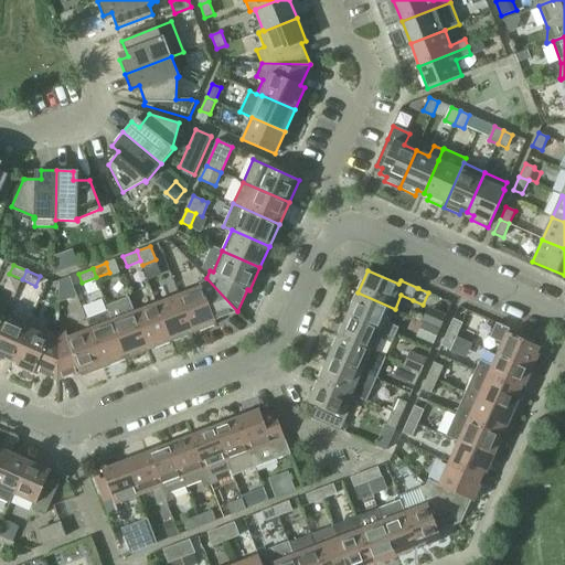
[(60,280),(59,291),(74,286),(71,276),(60,280)]
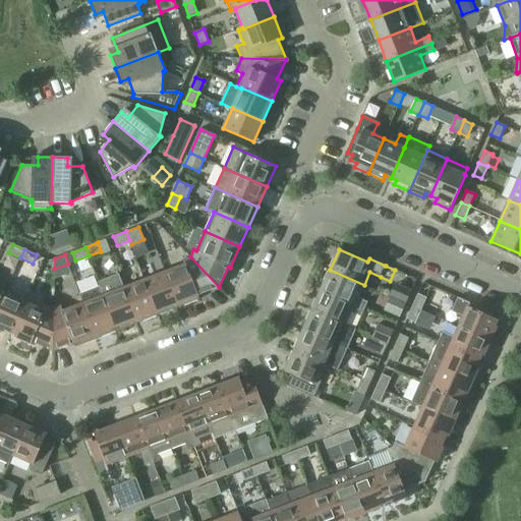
[(198,295),(219,287),(190,256),(183,259),(185,265),(165,272),(177,303),(182,301),(184,305),(199,299),(198,295)]
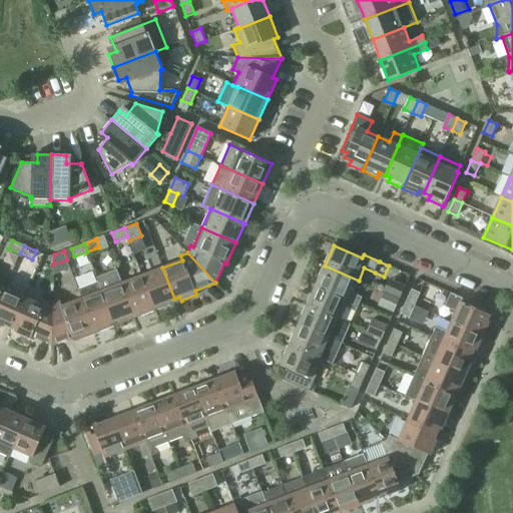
[(44,254),(40,263),(48,267),(49,257),(44,254)]
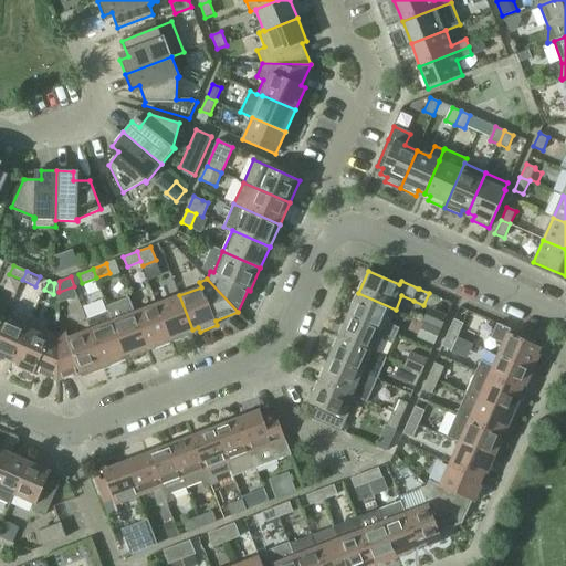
[(358,293),(348,315),(396,336),(399,327),(389,323),(396,310),(358,293)]
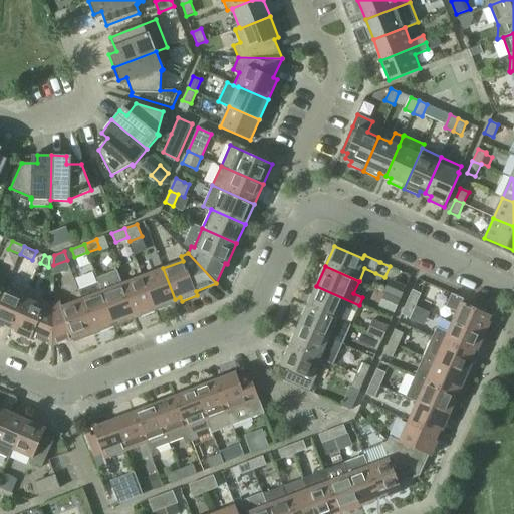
[(169,301),(175,299),(163,268),(143,276),(156,311),(171,305),(169,301)]
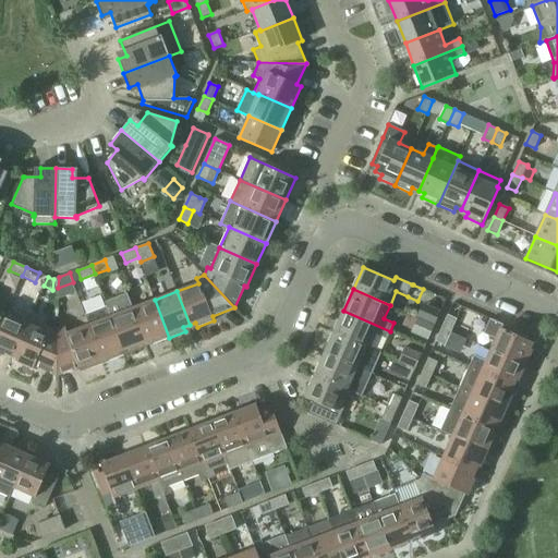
[(146,341),(133,308),(128,294),(106,303),(107,306),(125,354),(142,349),(140,343),(146,341)]
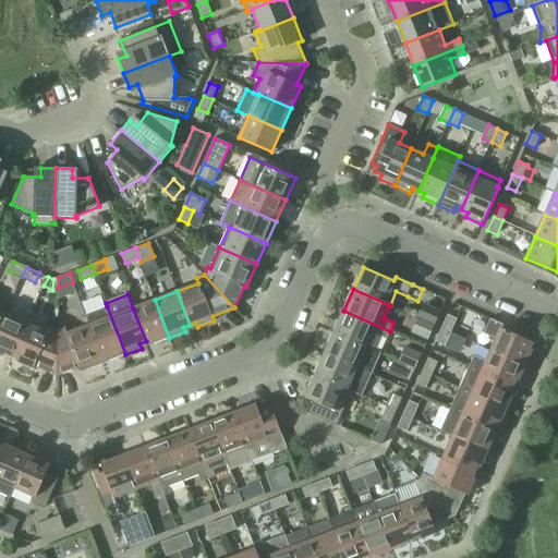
[(154,343),(169,338),(155,300),(133,308),(146,341),(152,339),(154,343)]
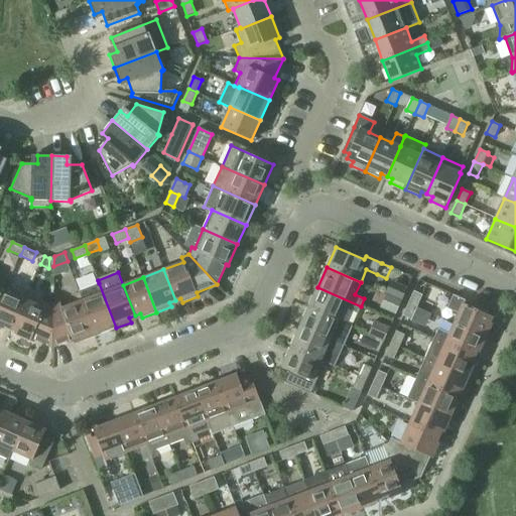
[(82,301),(93,332),(100,329),(102,334),(116,328),(99,283),(79,290),(83,300),(82,301)]
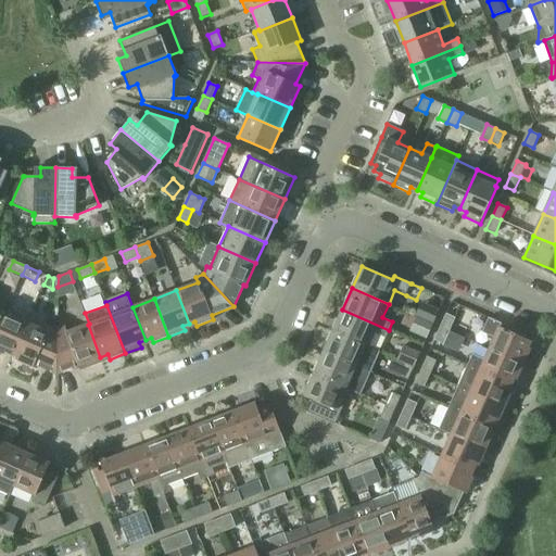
[(430,306),(425,319),(433,324),(439,311),(430,306)]
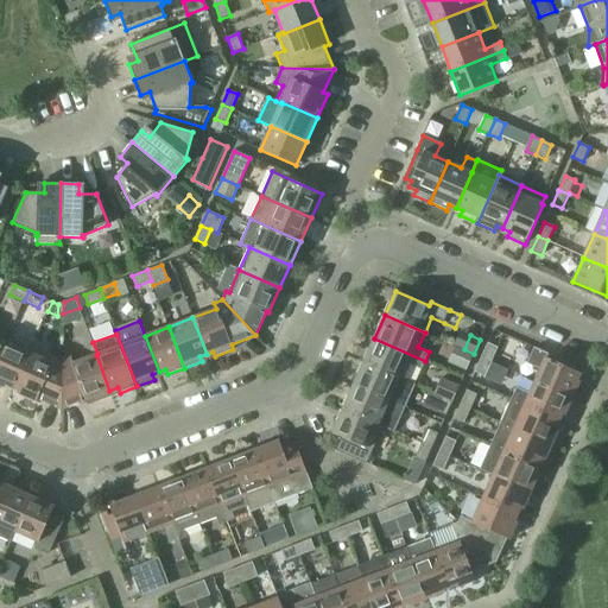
[(374,339),(363,361),(404,380),(411,363),(422,368),(425,361),(374,339)]
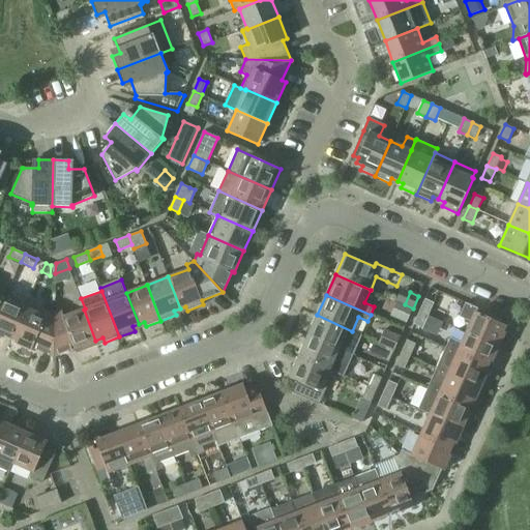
[(11,339),(26,307),(5,298),(0,308),(0,335),(2,336),(6,335),(11,339)]
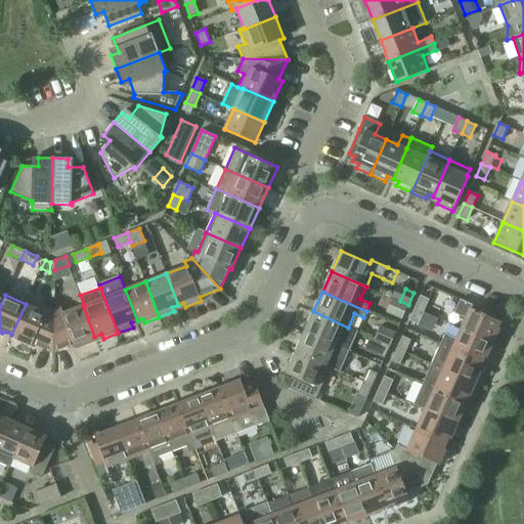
[(415,308),(423,312),(429,300),(420,296),(415,308)]
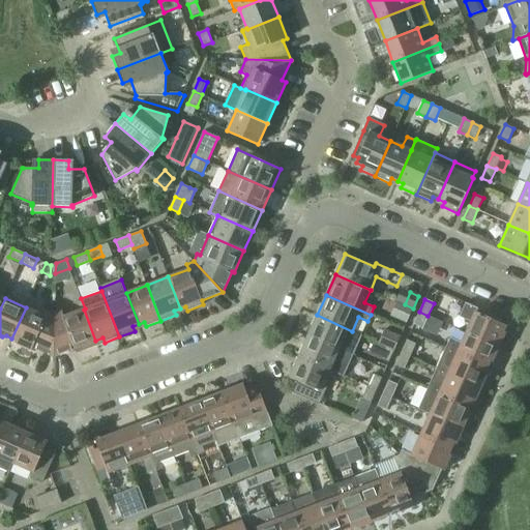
[(398,300),(390,316),(406,323),(407,321),(413,308),(405,304),(398,300)]
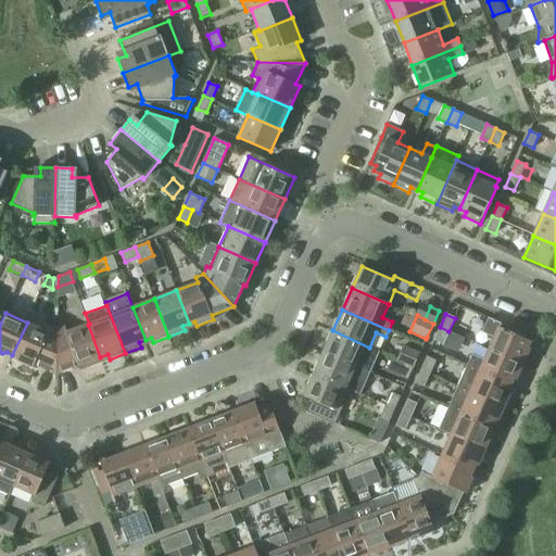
[(501,324),(489,318),(482,332),(494,338),(489,349),(523,364),(529,352),(528,348),(530,342),(531,342),(531,341),(500,327),(501,324)]
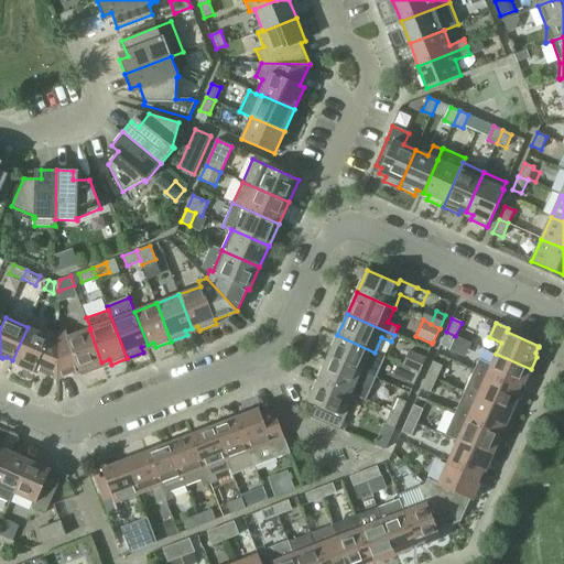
[(28,327),(12,360),(19,362),(20,366),(34,372),(35,370),(57,380),(58,335),(51,332),(49,336),(28,327)]
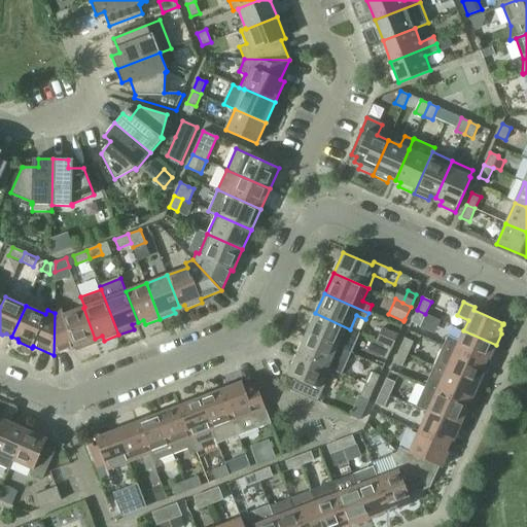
[(55,313),(54,355),(74,347),(76,351),(92,345),(91,341),(95,339),(83,308),(64,315),(62,310),(55,313)]
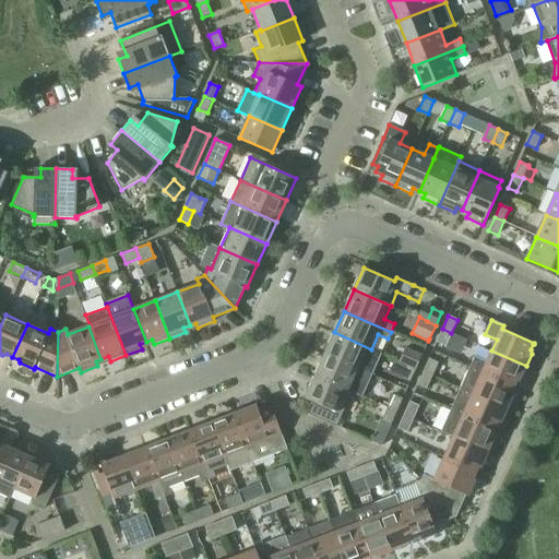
[(445,346),(451,333),(442,329),(437,342),(445,346)]
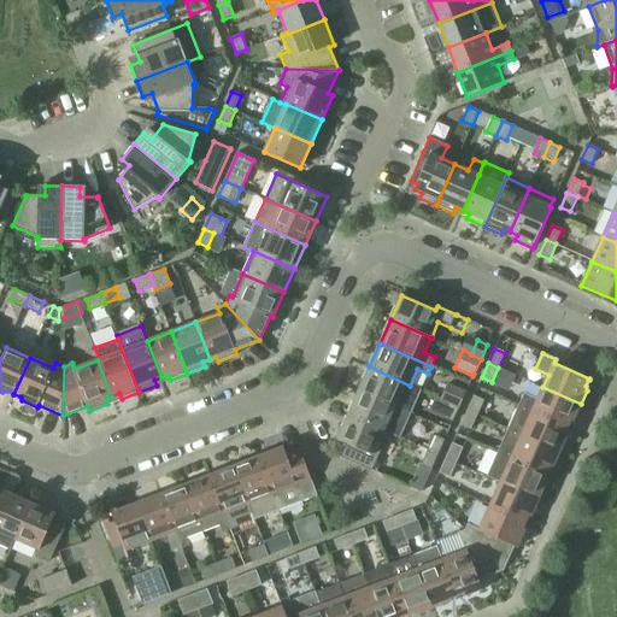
[(369,366),(358,391),(410,413),(421,391),(410,386),(369,366)]
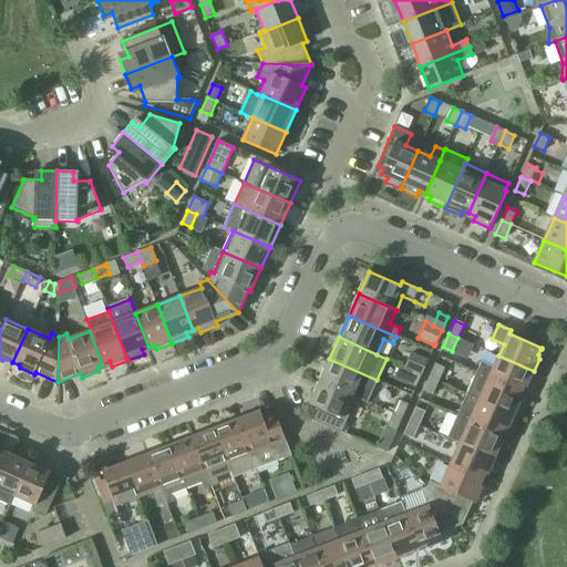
[(405,368),(412,371),(422,374),(429,360),(412,353),(405,368)]
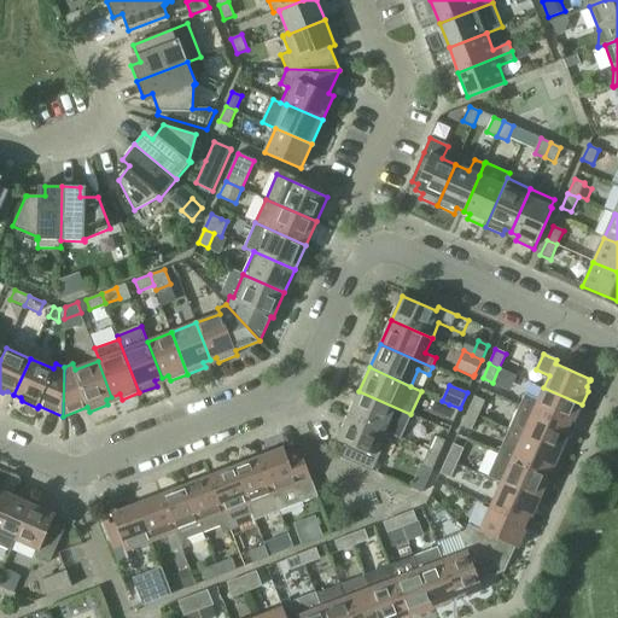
[(520,406),(569,427),(572,420),(576,419),(582,404),(543,388),(538,400),(525,394),(520,406)]
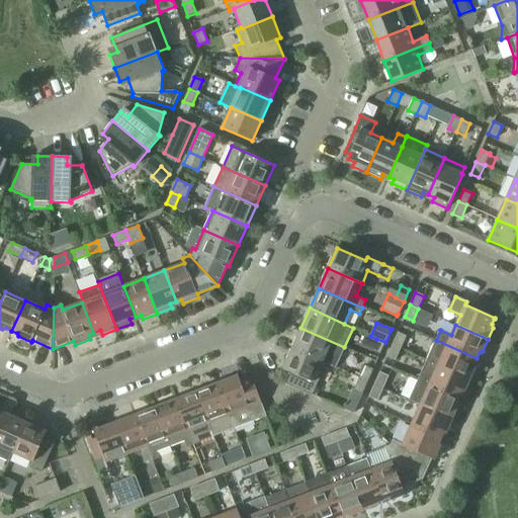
[(300,328),(292,348),(327,363),(335,366),(344,347),(300,328)]
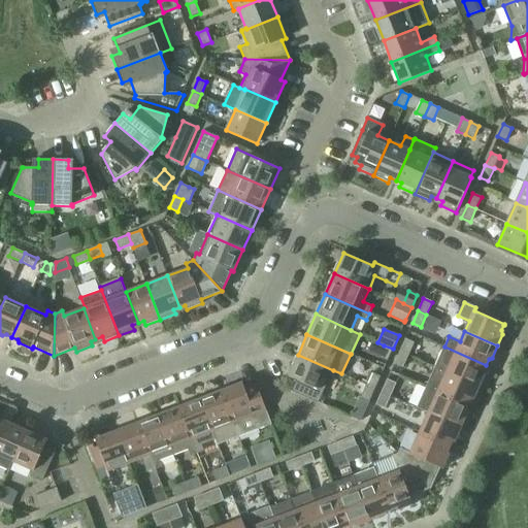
[(400,352),(408,355),(414,342),(405,338),(400,352)]
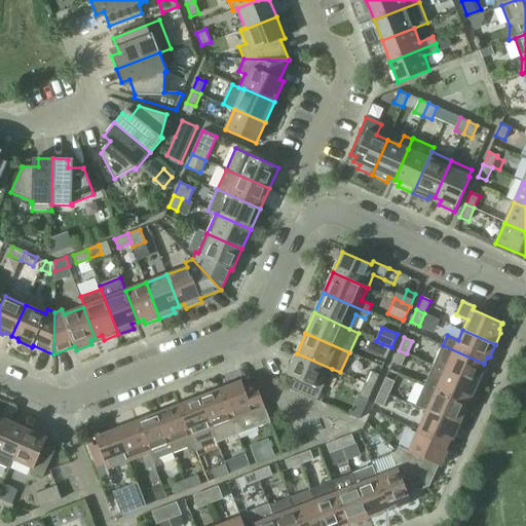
[(386,359),(391,347),(382,344),(377,355),(386,359)]
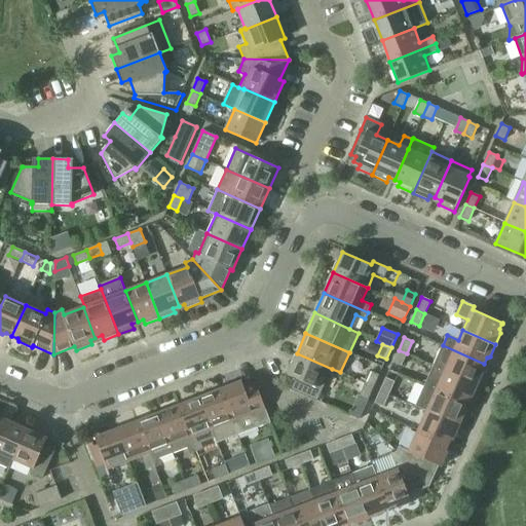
[(443,345),(434,366),(477,385),(483,373),(481,370),(484,364),(443,345)]
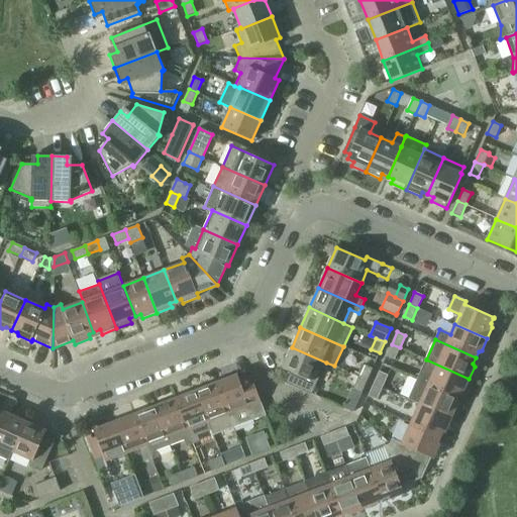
[(395,359),(400,347),(392,344),(386,356),(395,359)]
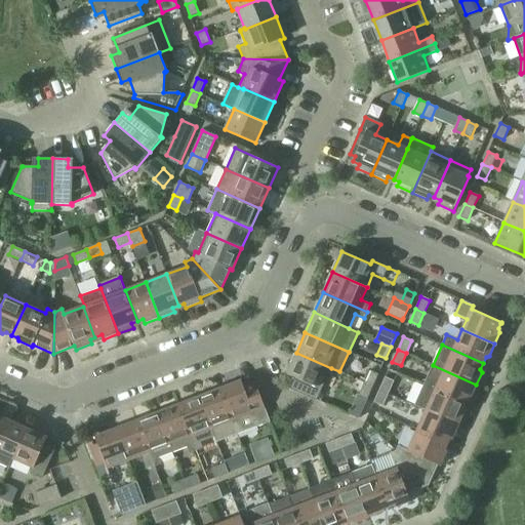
[(296,353),(287,373),(295,377),(290,389),(317,400),(331,368),(296,353)]
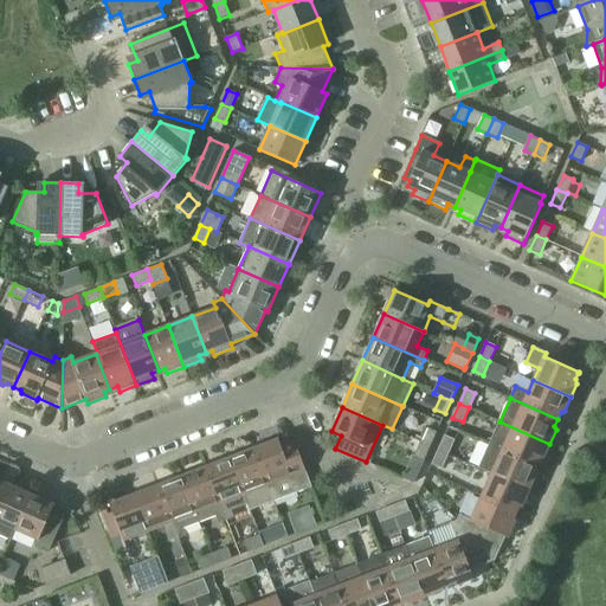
[(500,421),(489,444),(536,465),(540,459),(543,458),(549,444),(500,421)]
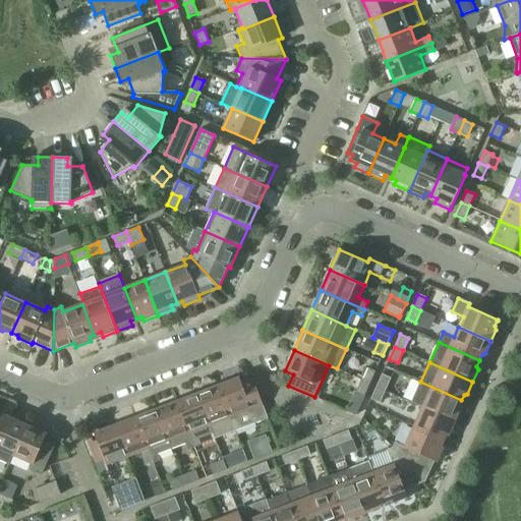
[(361,380),(369,384),(375,371),(367,367),(361,380)]
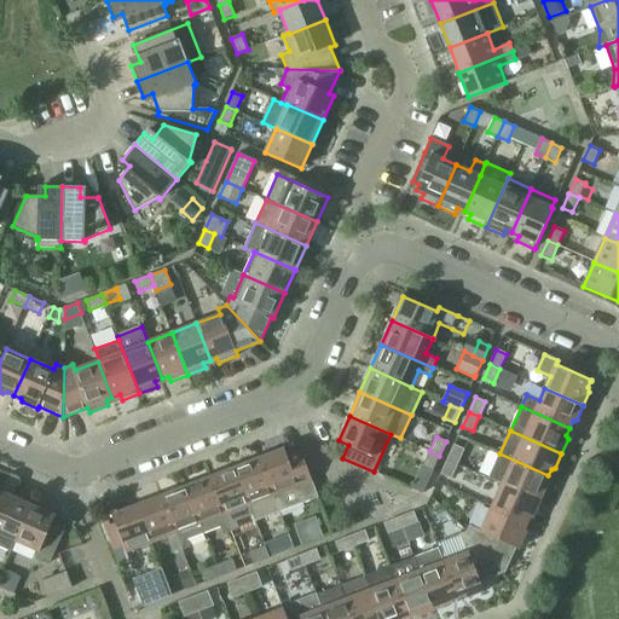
[(447,460),(458,463),(464,450),(453,445),(447,460)]
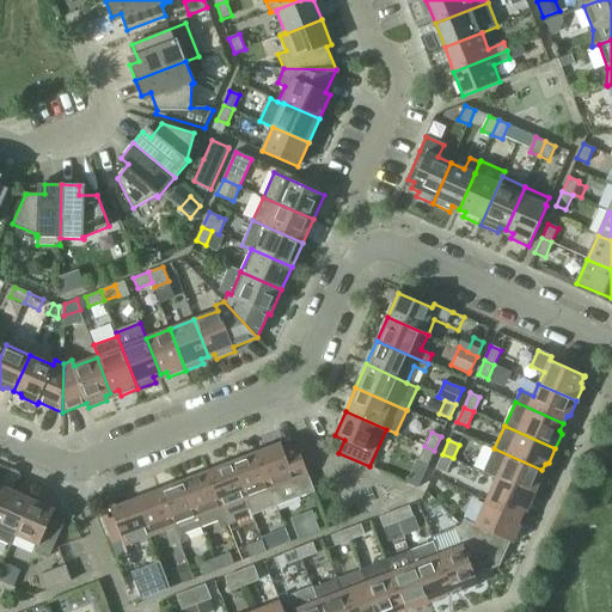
[(281,444),(256,453),(276,506),(285,503),(300,497),(314,491),(301,456),(297,445),(283,451),(281,444)]
